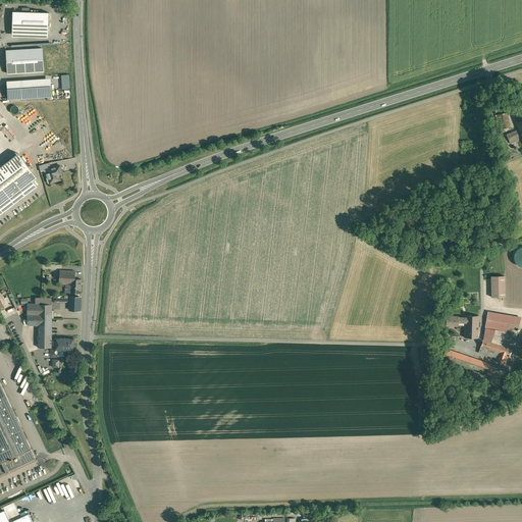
[(49,13),(13,12),(12,38),(48,39),(49,13)]
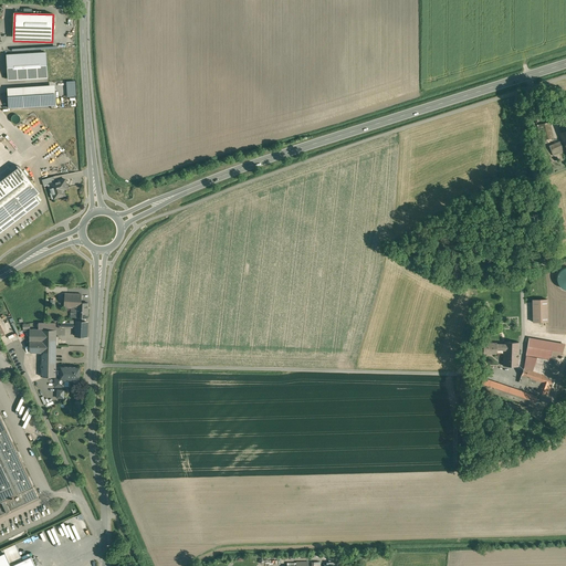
[(45,52),(7,55),(8,81),(48,77),(45,52)]
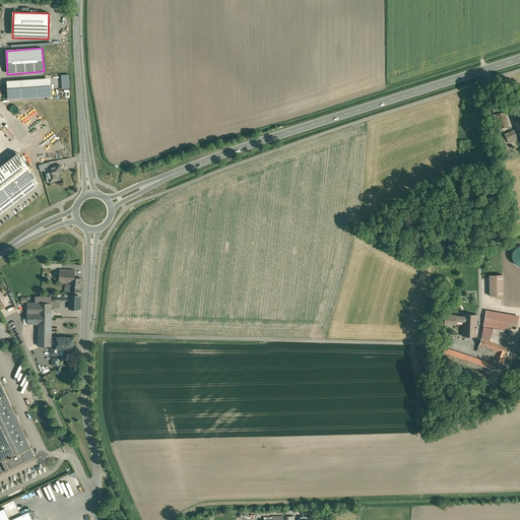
[(50,78),(7,81),(7,90),(7,91),(7,93),(8,94),(8,100),(52,96),(50,78)]
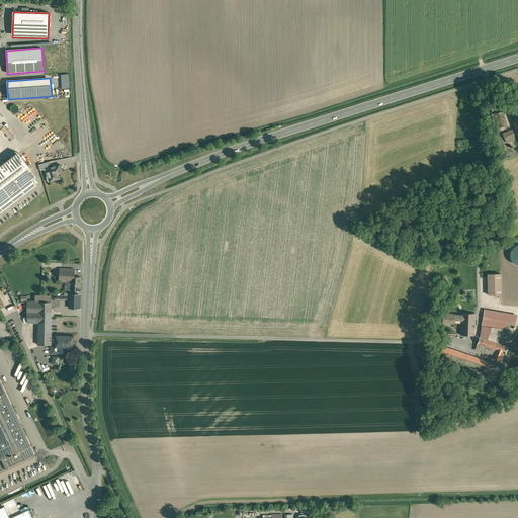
[(503,111),(494,113),(497,128),(506,126),(503,111)]
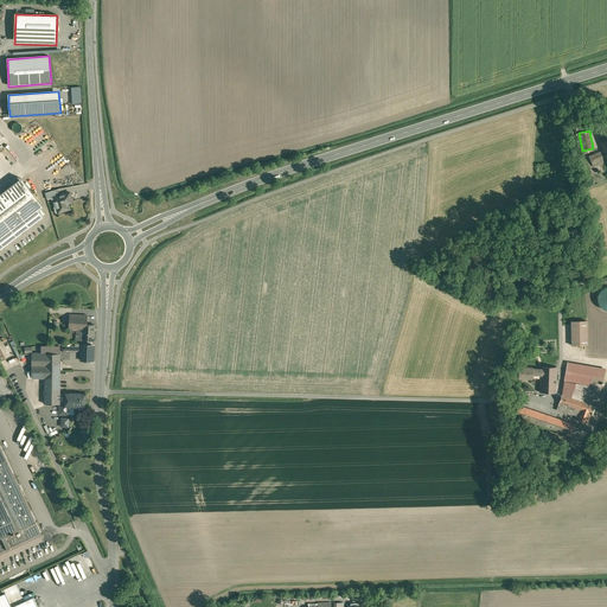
[(605,151),(589,157),(593,165),(600,161),(601,165),(605,163),(604,160),(606,158),(606,157),(606,155),(605,151)]
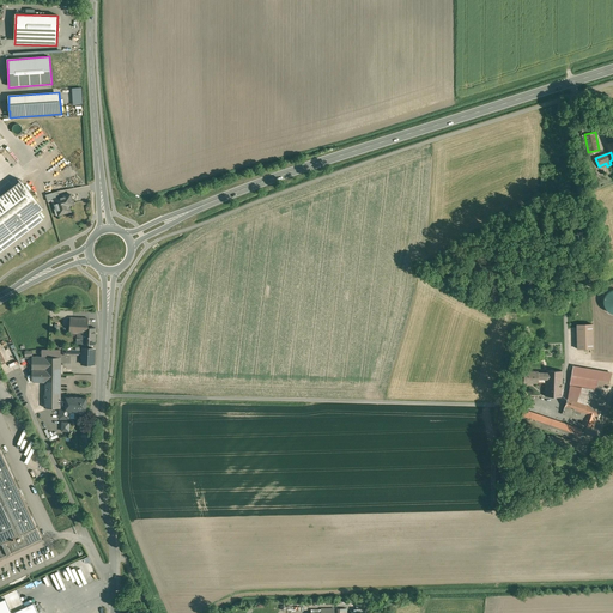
[(22,178),(0,194),(0,249),(43,217),(38,211),(43,207),(22,178)]
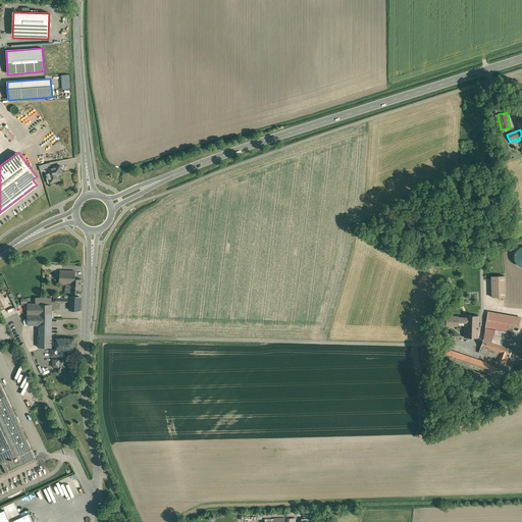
[(49,163),(39,166),(41,172),(46,170),(51,168),(49,163)]
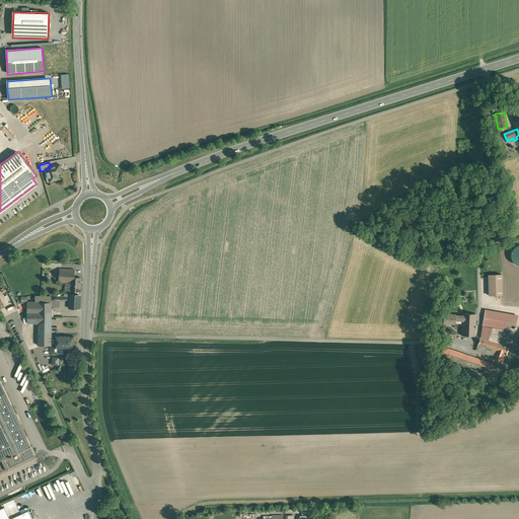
[(51,167),(46,169),(50,182),(60,179),(58,171),(61,170),(60,164),(51,167)]
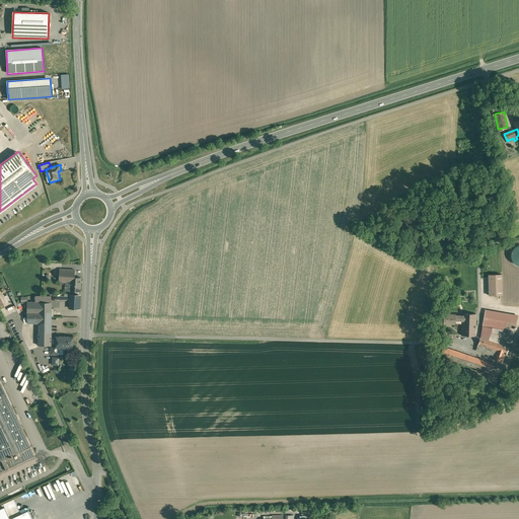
[(74,270),(60,270),(59,283),(70,283),(70,278),(74,278),(74,270)]
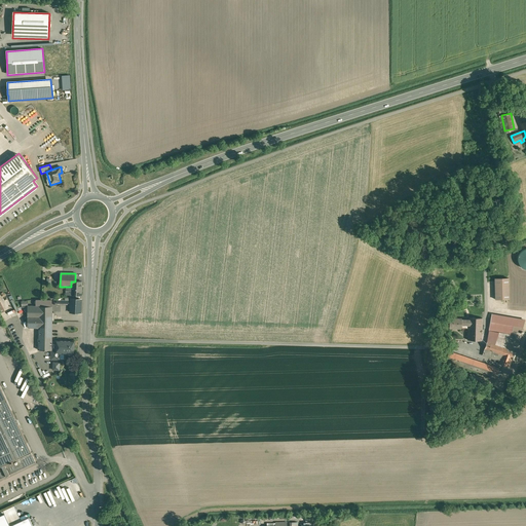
[(509,278),(495,278),(495,300),(509,299),(509,278)]
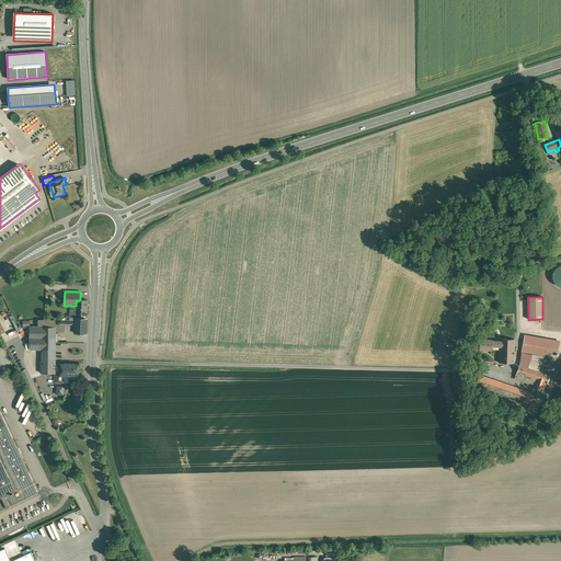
[(88,301),(80,300),(76,300),(76,306),(76,315),(87,315),(88,301)]
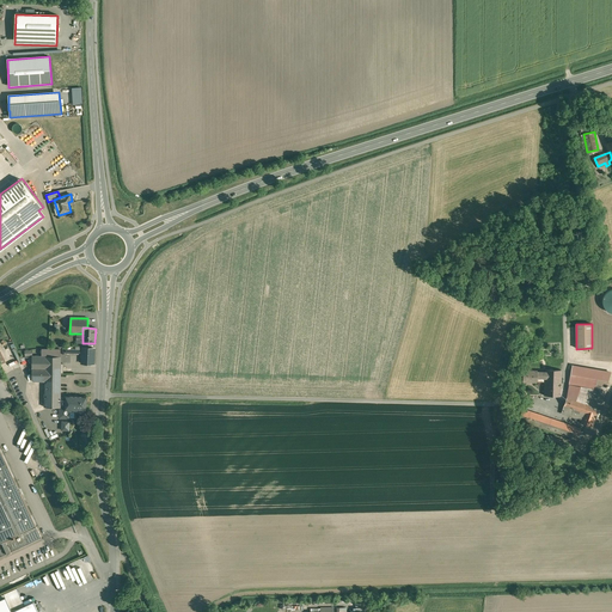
[(95,349),(83,348),(81,356),(81,363),(93,365),(95,349)]
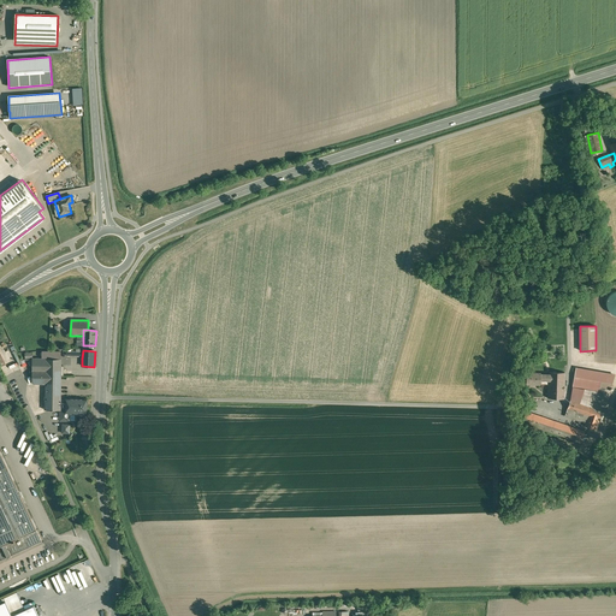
[(42,360),(33,360),(33,377),(46,377),(60,377),(60,375),(64,375),(64,366),(60,366),(60,360),(42,360)]
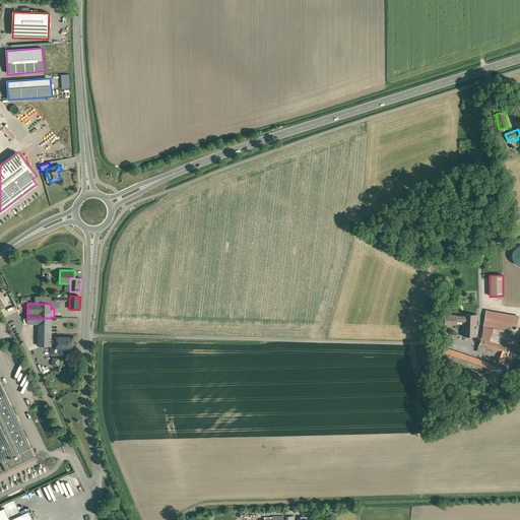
[(486,311),(483,327),(505,330),(506,327),(514,329),(518,316),(486,311)]
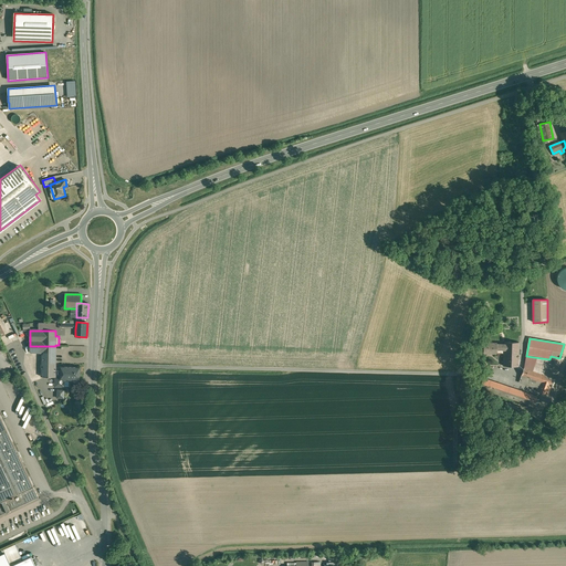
[(519,343),(504,342),(504,344),(504,349),(503,366),(519,366),(519,343)]
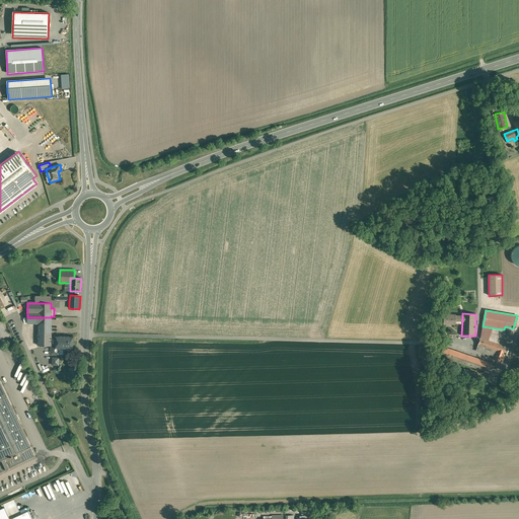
[(455,314),(443,314),(443,323),(455,323),(455,320),(462,320),(462,315),(455,315),(455,314)]
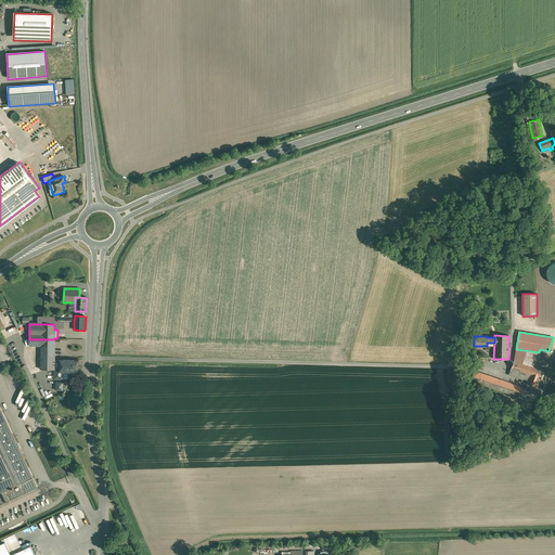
[(54,339),(41,339),(41,346),(40,362),(48,363),(48,370),(53,370),(59,370),(59,360),(54,360),(54,339)]
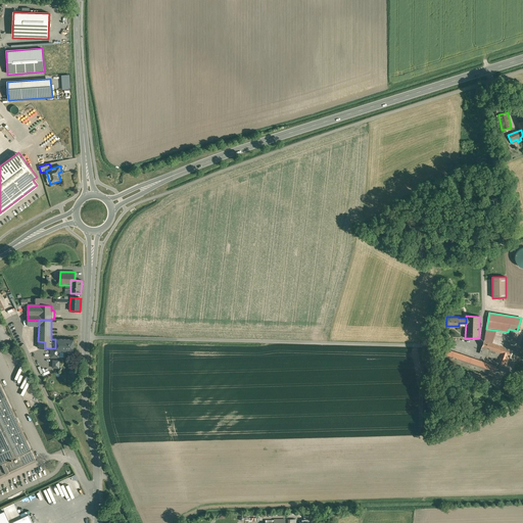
[(504,346),(484,339),(479,353),(496,360),(496,362),(506,365),(512,348),(513,348),(515,344),(513,343),(517,331),(509,329),(508,332),(505,343),(505,342),(504,346)]
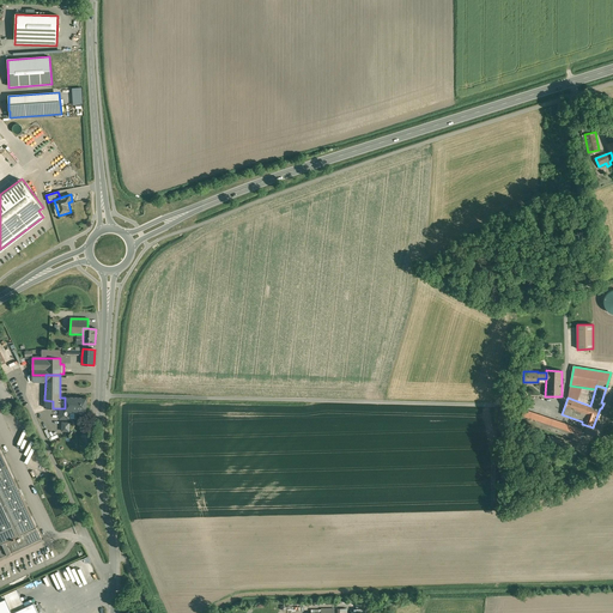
[(86,399),(65,398),(65,408),(70,408),(70,412),(79,412),(79,408),(85,408),(86,399)]
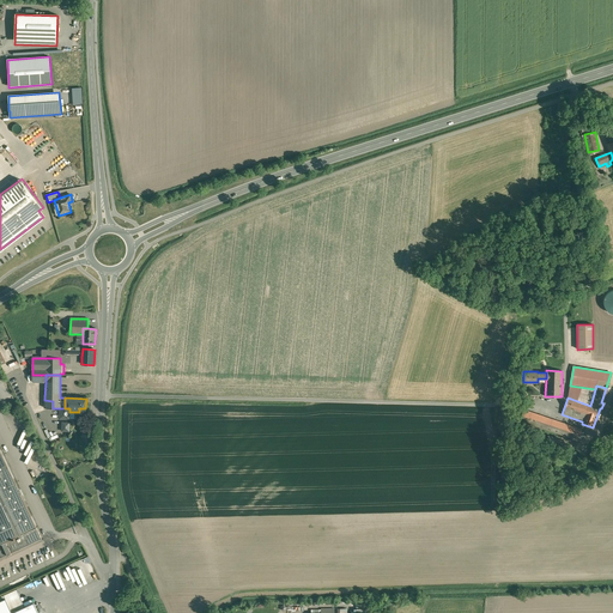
[(65,408),(59,408),(59,419),(70,419),(70,412),(70,408),(65,408)]
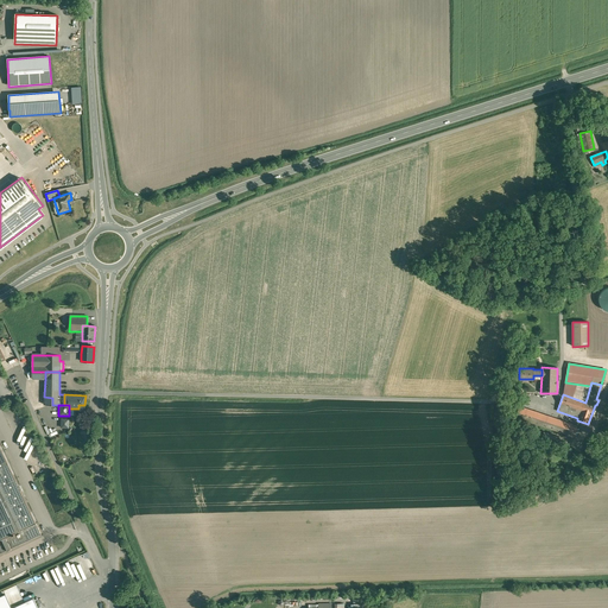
[(518,409),(511,406),(508,415),(515,417),(518,409)]
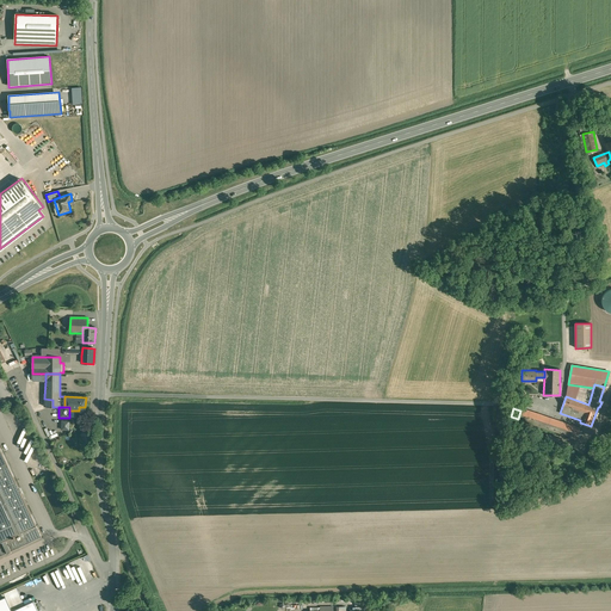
[(580,427),(522,408),(518,419),(538,426),(576,439),(580,427)]
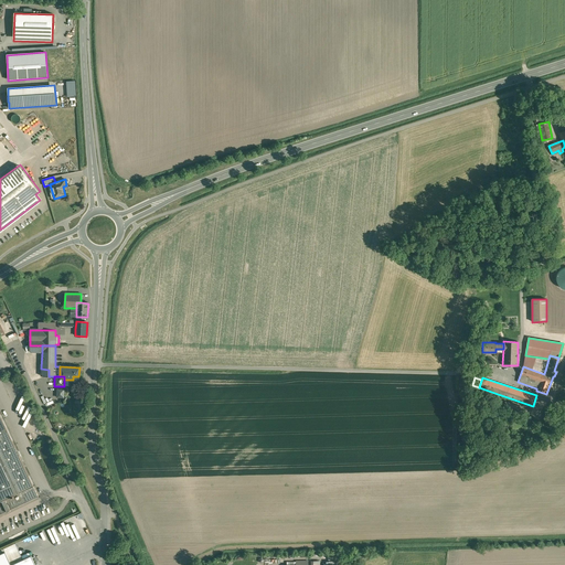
[(523,407),(505,401),(502,409),(520,415),(523,407)]
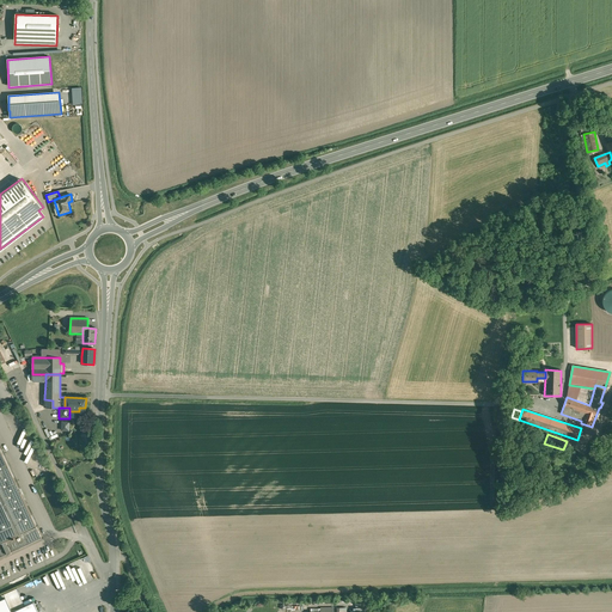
[(0,445),(0,556),(42,538),(0,445)]
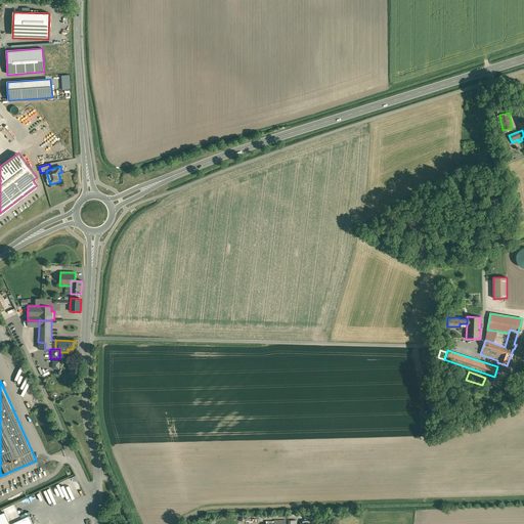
[(496,390),(496,389),(495,387),(494,385),(492,384),(490,384),(487,384),(485,385),(484,387),(484,390),(484,392),(486,394),(488,395),(490,396),(492,395),(494,394),(495,392),(496,390)]
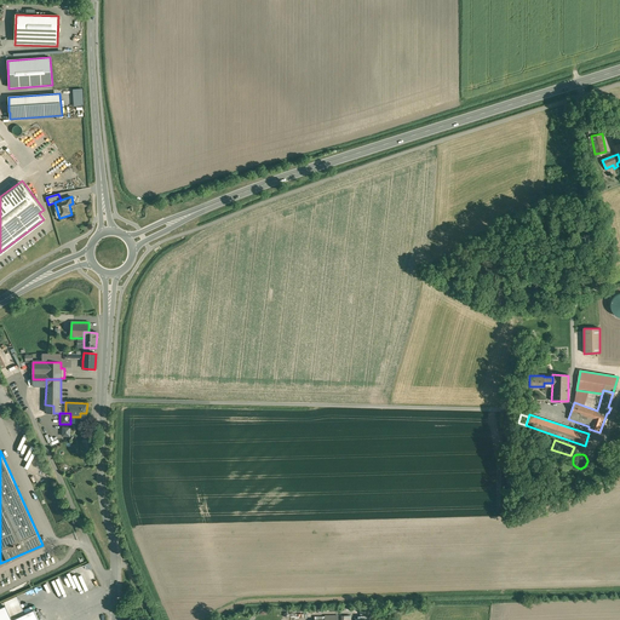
[(4,603),(0,603),(0,619),(11,619),(11,618),(4,603)]
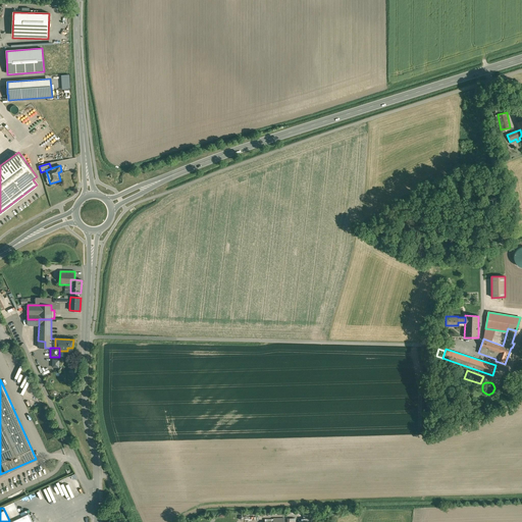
[(9,520),(9,521),(31,521),(27,512),(9,520)]
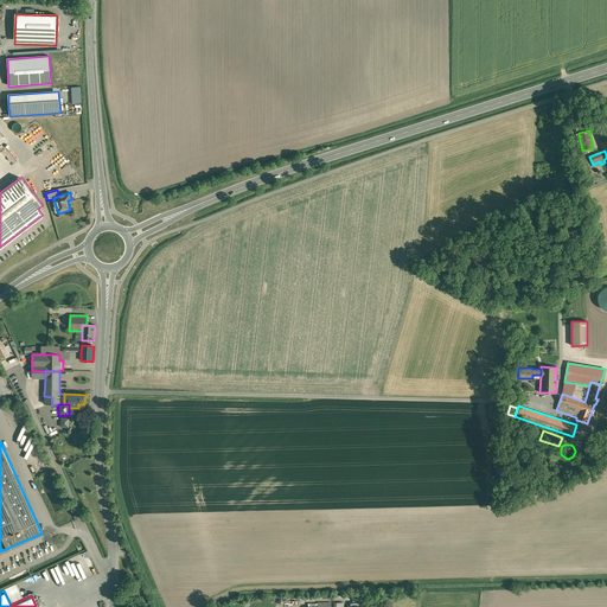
All buildings are outlined.
